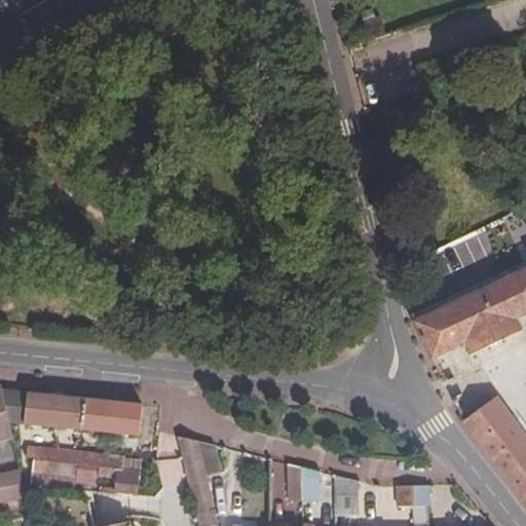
[(525,268),(414,322),(431,360),(464,344),(470,355),(523,330),(518,318),(525,313),(525,268)]
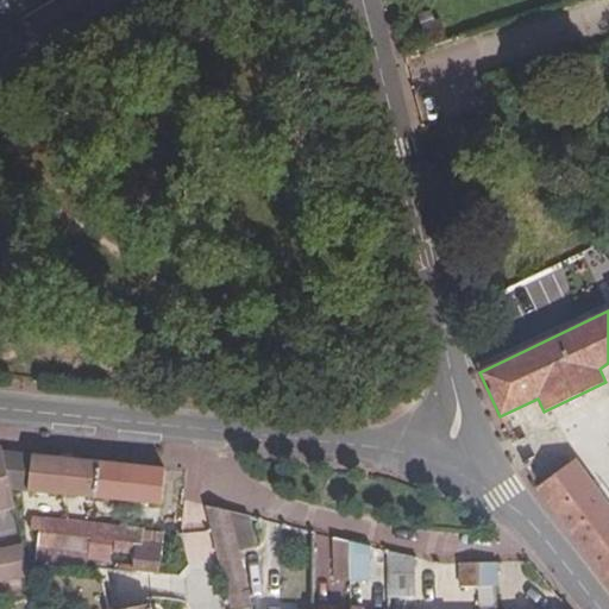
[(10,489),(2,452),(1,449),(0,447),(0,510),(14,508),(10,489)]
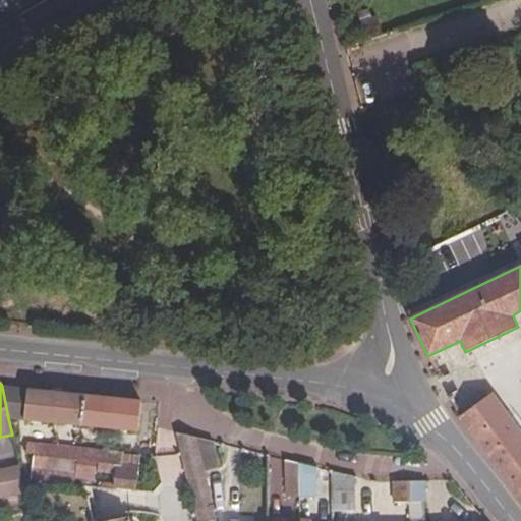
[(52,423),(55,392),(2,387),(8,418),(52,423)]
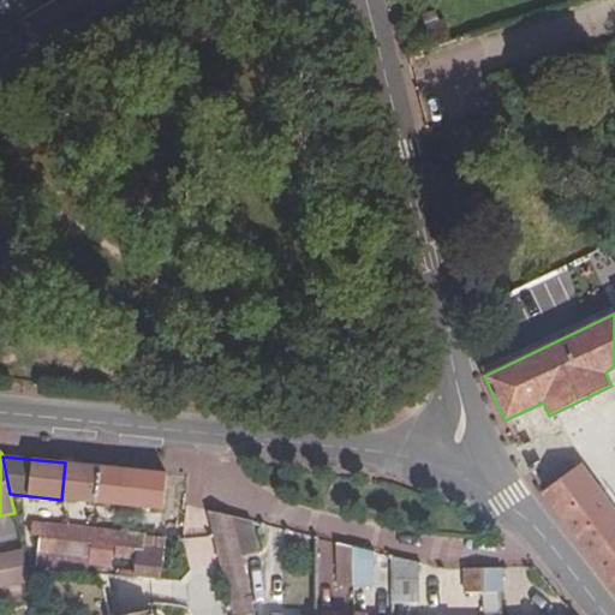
[(95,503),(99,466),(65,463),(61,500),(95,503)]
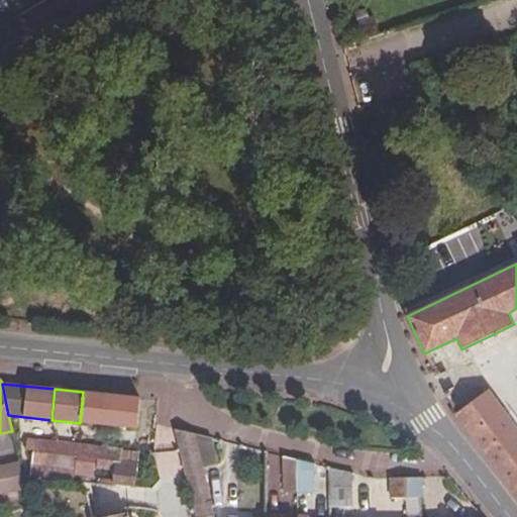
[(516,429),(489,390),(455,414),(516,498),(516,429)]
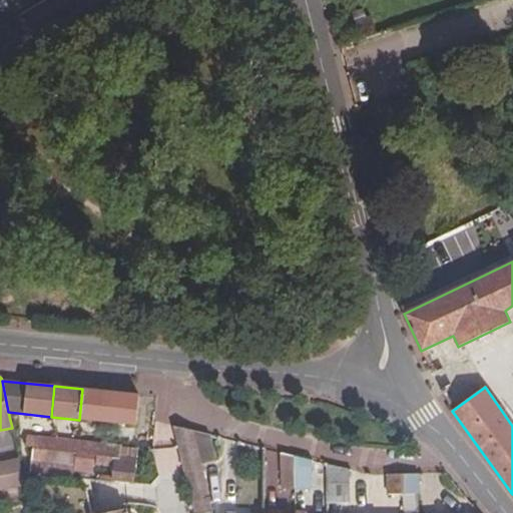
[(135,425),(138,395),(82,389),(79,420),(135,425)]
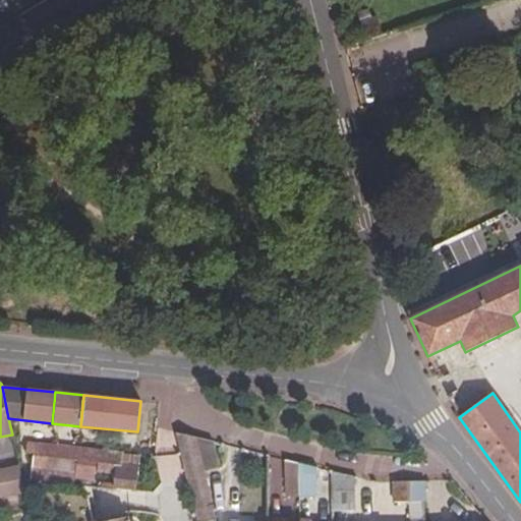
[(209,489),(205,471),(218,468),(212,442),(176,432),(197,520),(214,520),(215,516),(209,489)]
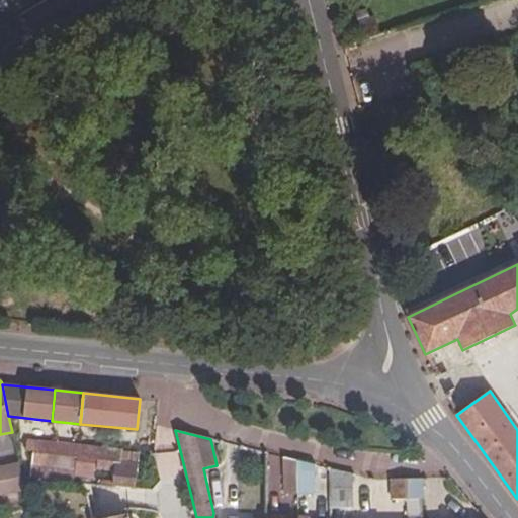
[(54,469),(57,444),(32,441),(32,451),(31,467),(54,469)]
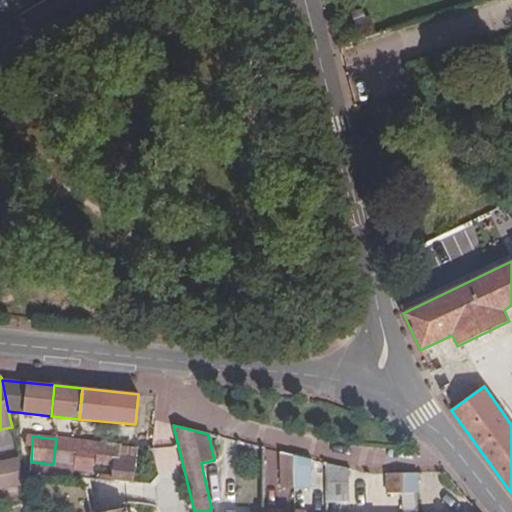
[(74,466),(76,441),(56,439),(53,464),(74,466)]
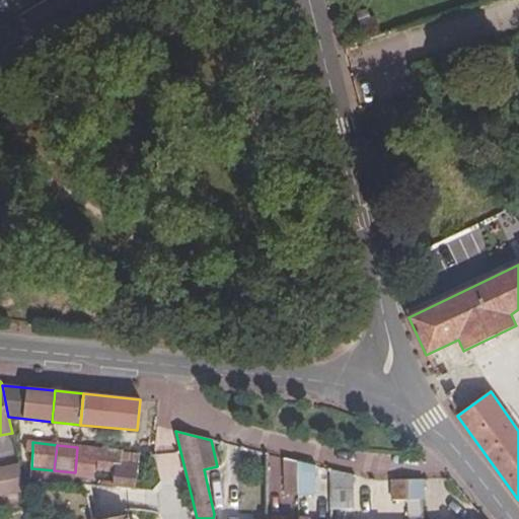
[(122,452),(77,447),(75,472),(116,477),(115,490),(135,492),(137,464),(121,463),(122,452)]
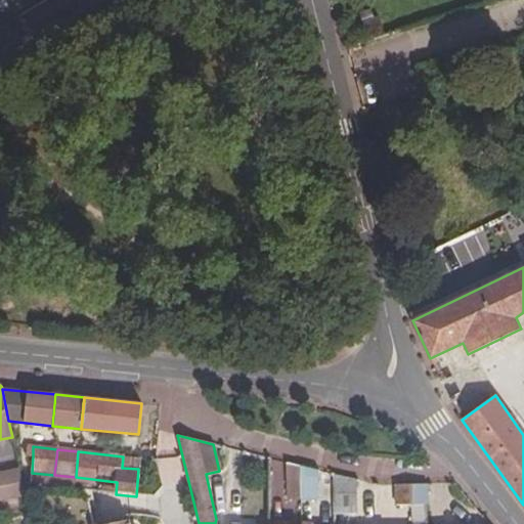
[(140,457),(123,456),(122,468),(138,469),(140,457)]
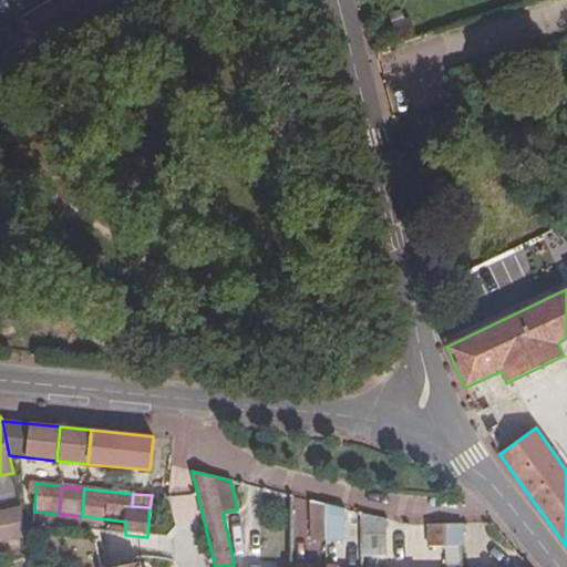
[(326,539),(325,505),(310,502),(311,540),(326,540),(326,539)]
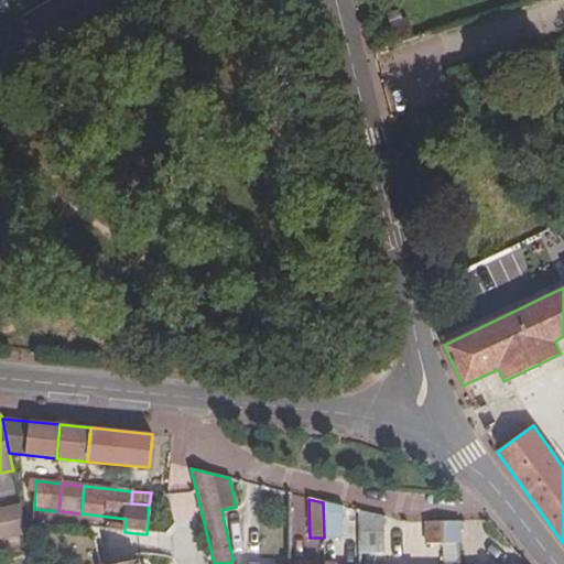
[(342,538),(344,508),(323,502),(324,537),(342,538)]
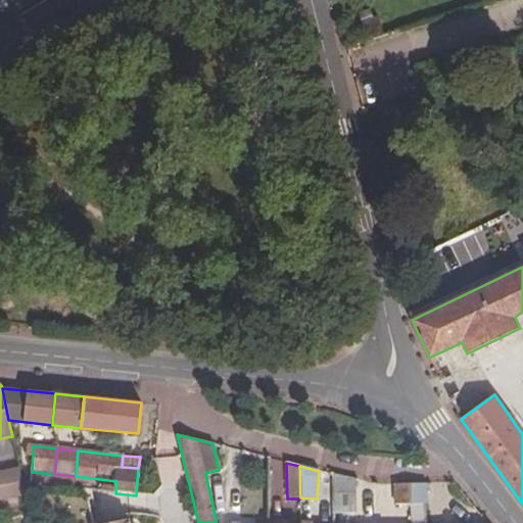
[(0,522),(0,500),(25,495),(19,469),(0,472),(0,522)]
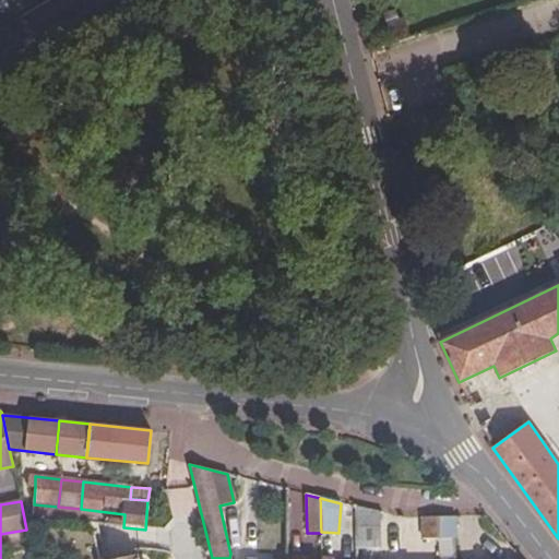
[(381,549),(381,513),(356,508),(357,548),(381,549)]
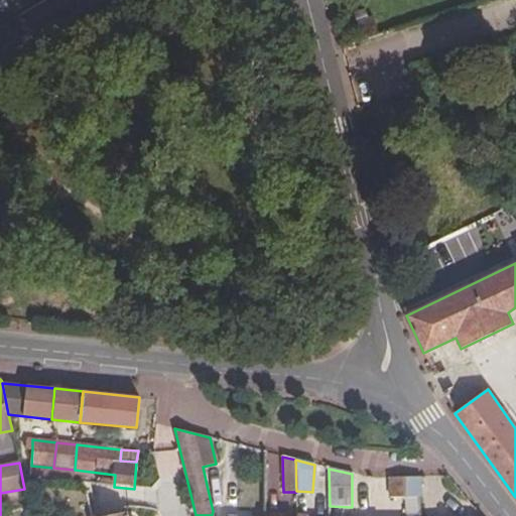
[(418,497),(417,478),(389,479),(389,497),(418,497)]
